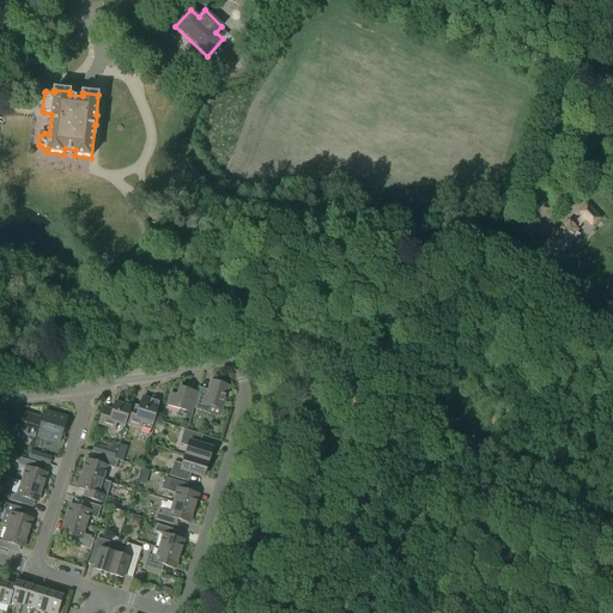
[(593,226),(600,219),(587,206),(580,213),(593,226)]
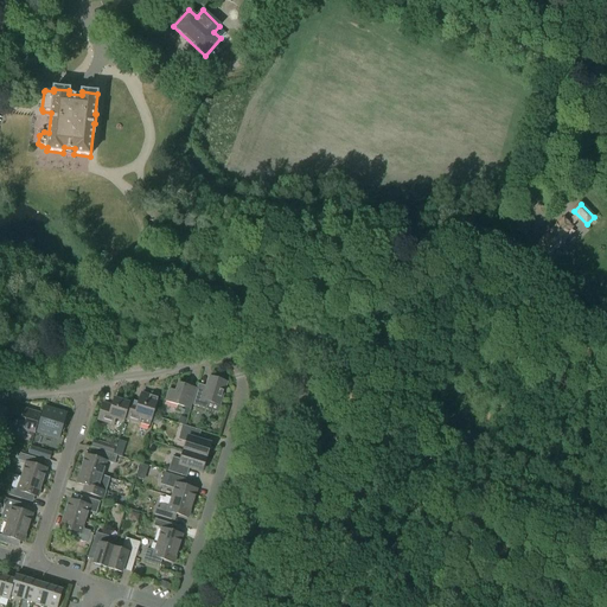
[(570,228),(575,223),(572,219),(567,223),(564,221),(540,244),(547,251),(548,251),(551,255),(574,232),(570,229),(572,228),(570,228)]
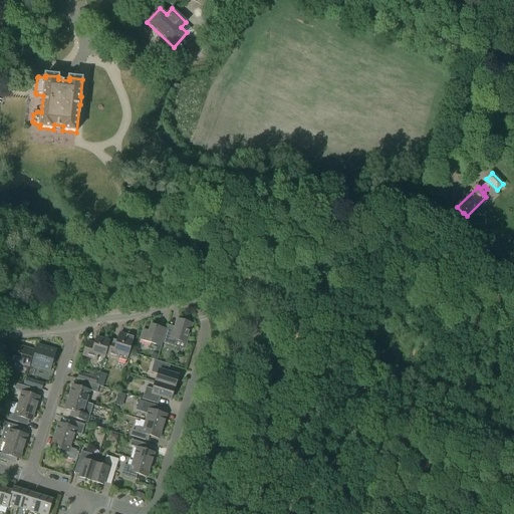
[(186,343),(192,324),(177,319),(173,332),(167,330),(163,343),(174,346),(175,340),(186,343)]
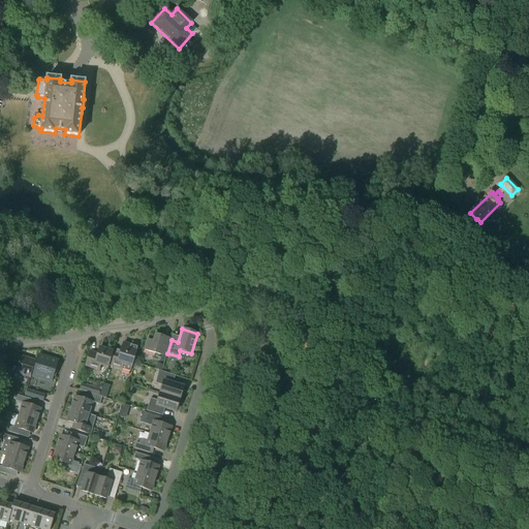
[(166,356),(167,353),(172,340),(170,340),(172,339),(155,335),(153,342),(148,340),(145,349),(166,356)]
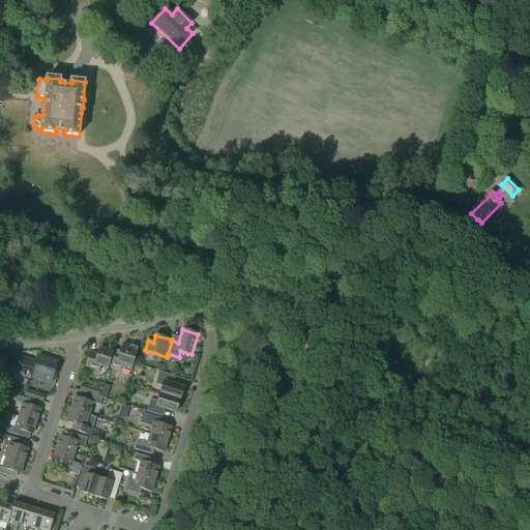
[(130,373),(138,348),(123,344),(121,352),(113,350),(113,352),(108,365),(109,366),(130,373)]
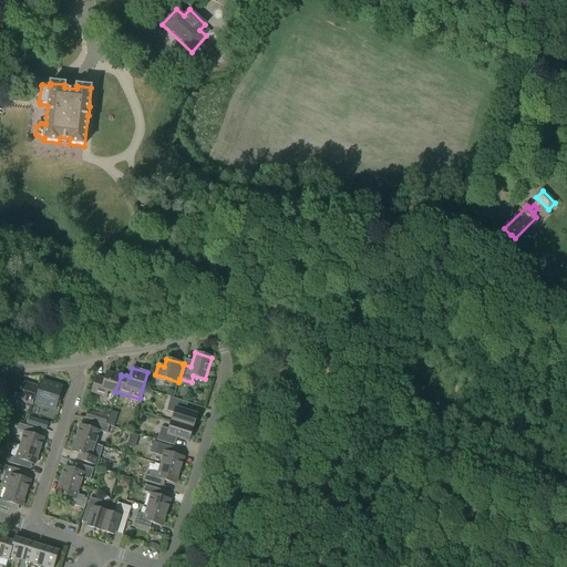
[(115,391),(121,377),(106,372),(104,380),(96,377),(92,392),(105,397),(107,392),(115,394),(116,392),(115,391)]
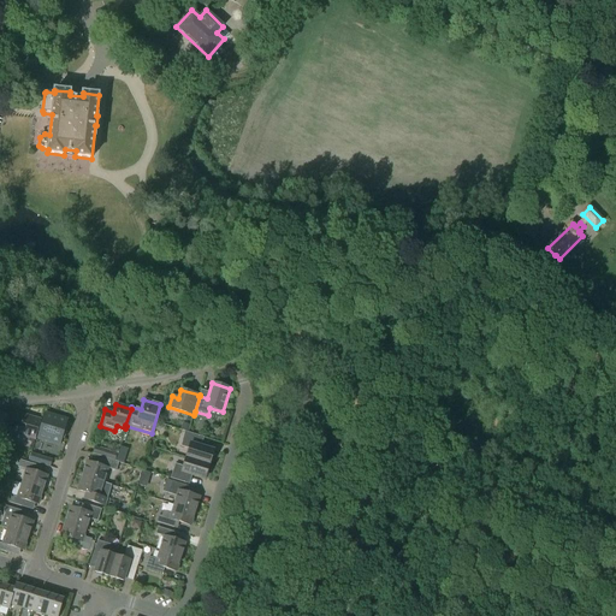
[(35,439),(41,420),(16,413),(10,432),(35,439)]
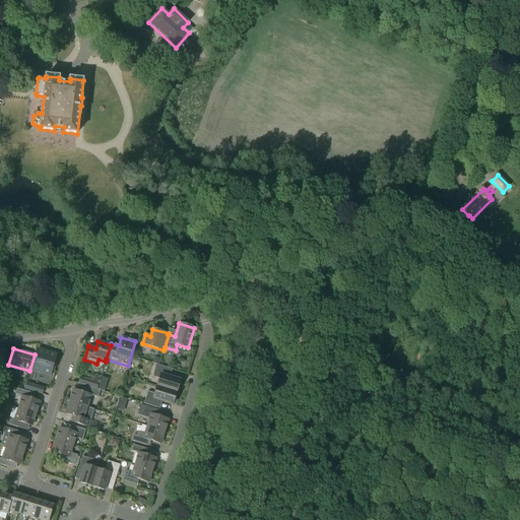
[(50,376),(57,354),(39,348),(33,370),(50,376)]
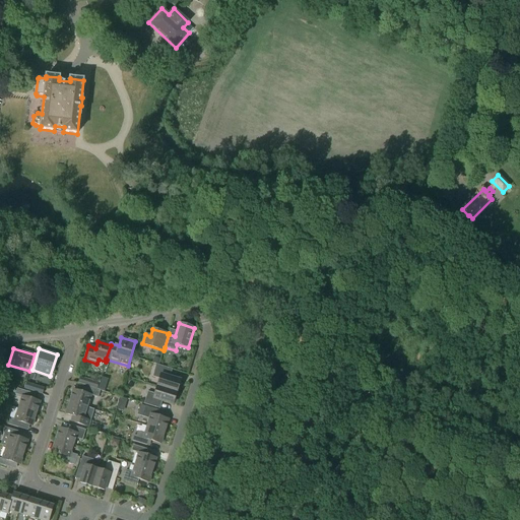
[(177,392),(181,381),(168,377),(171,369),(158,365),(156,365),(152,377),(159,379),(157,386),(177,392)]
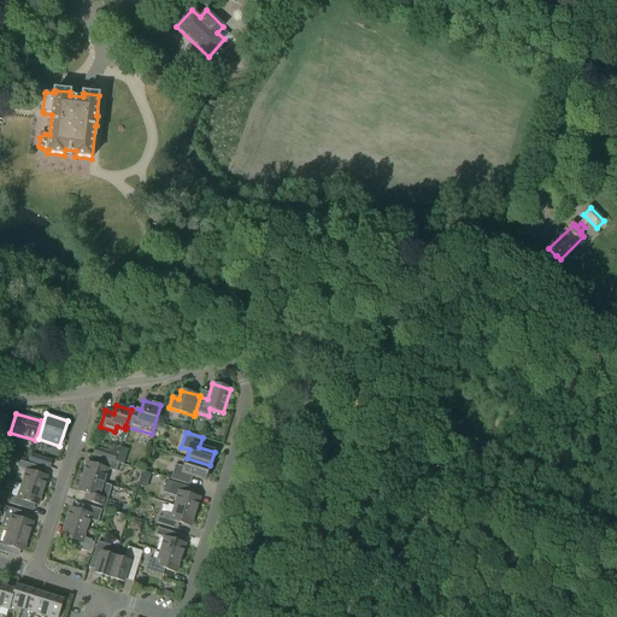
[(51,468),(53,460),(31,453),(29,462),(51,468)]
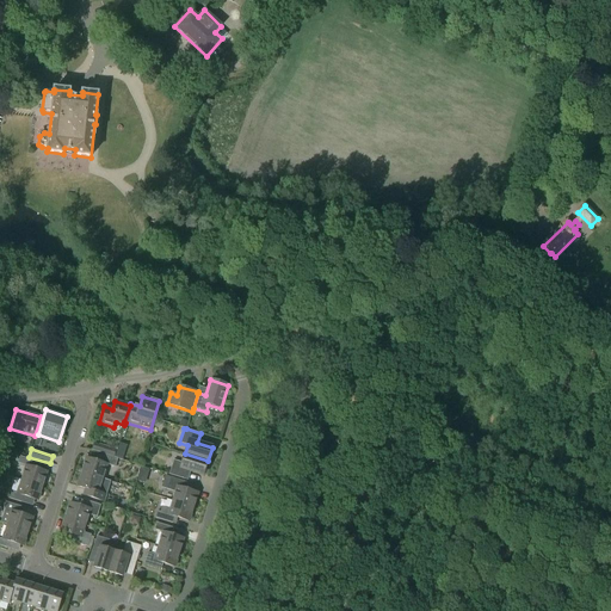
[(115,467),(117,458),(102,454),(99,462),(86,458),(82,473),(103,479),(106,464),(115,467)]
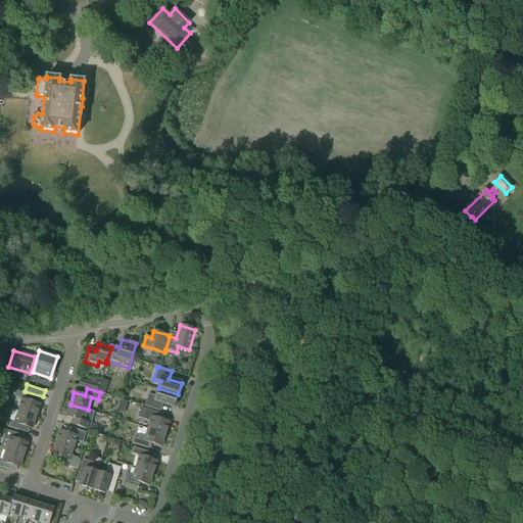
[(174,407),(178,394),(158,388),(155,396),(148,394),(145,407),(158,411),(161,402),(174,407)]
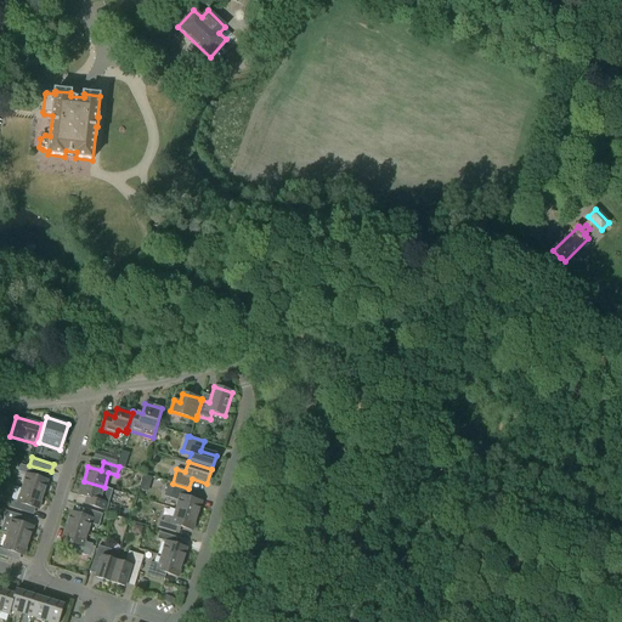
[(43,495),(47,481),(34,476),(37,470),(21,465),(18,471),(27,474),(22,488),(43,495)]
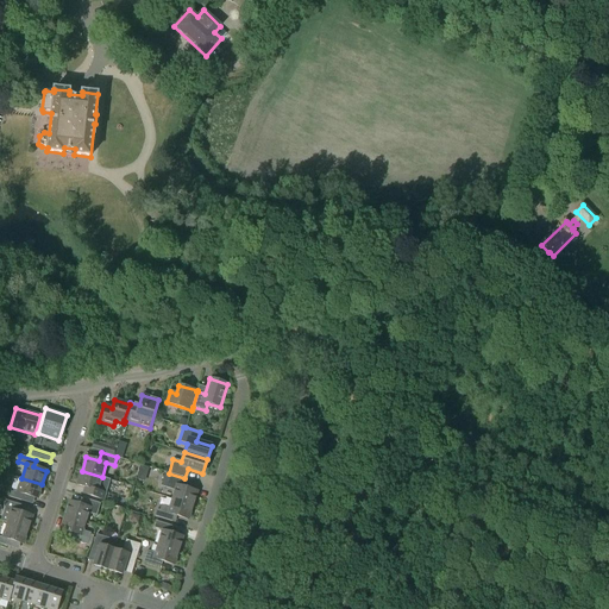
[(144,482),(149,469),(140,465),(137,479),(144,482)]
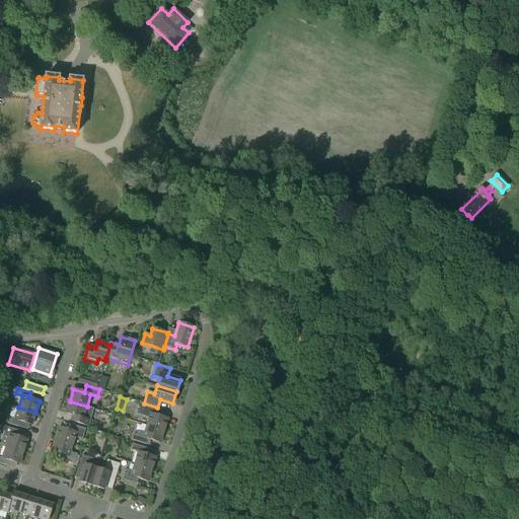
[(66,414),(73,416),(71,421),(88,426),(91,417),(85,415),(87,406),(70,401),(66,414)]
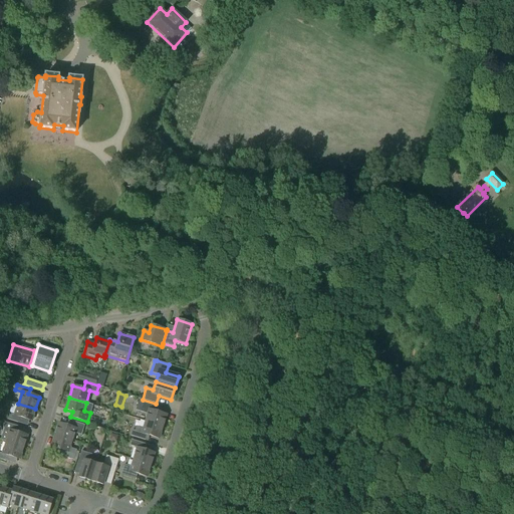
[(163,427),(167,415),(156,412),(157,406),(139,401),(136,410),(148,414),(146,422),(163,427)]
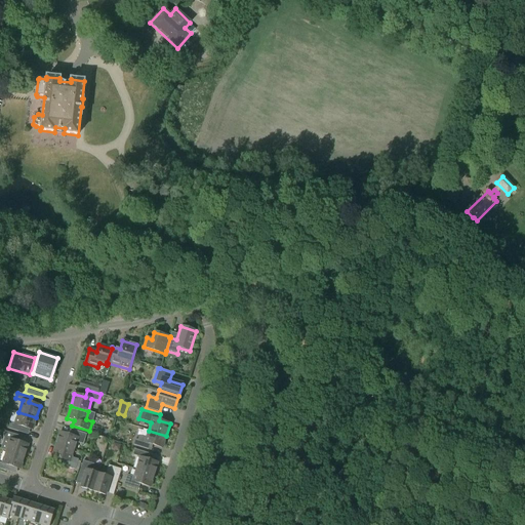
[(32,431),(36,417),(18,412),(15,425),(7,422),(6,428),(19,432),(21,427),(32,431)]
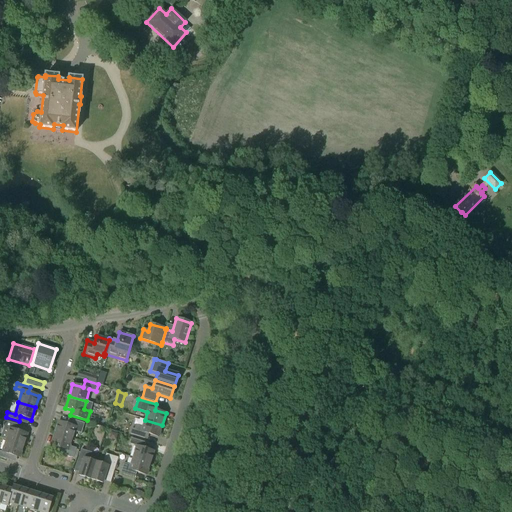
[(81,433),(84,423),(71,419),(69,425),(59,421),(55,434),(72,439),(74,431),(81,433)]
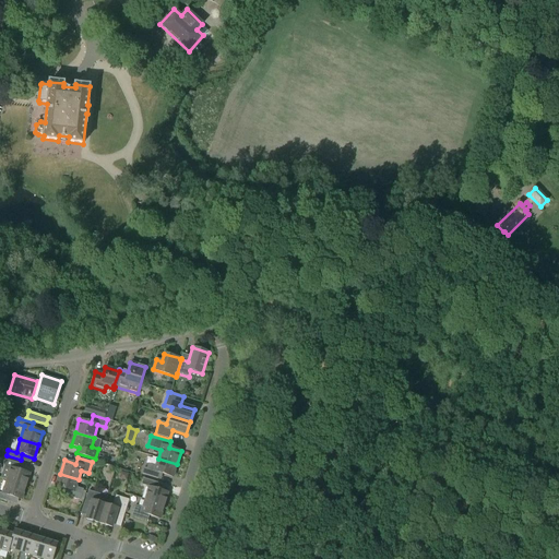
[(173,477),(177,464),(158,459),(156,466),(149,464),(146,468),(144,468),(142,474),(158,479),(161,474),(173,477)]
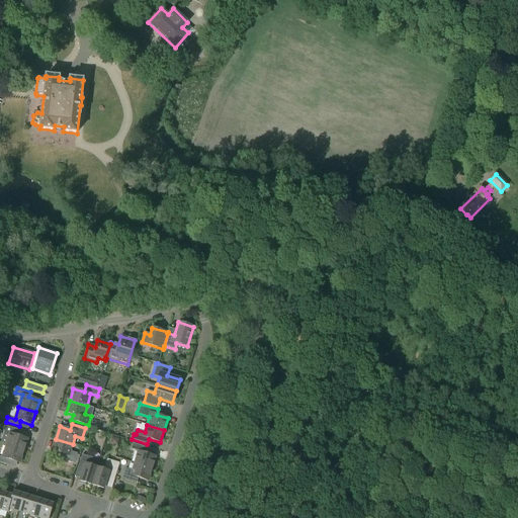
[(23,451),(27,439),(16,435),(18,430),(5,426),(3,431),(4,432),(1,443),(6,445),(23,451)]
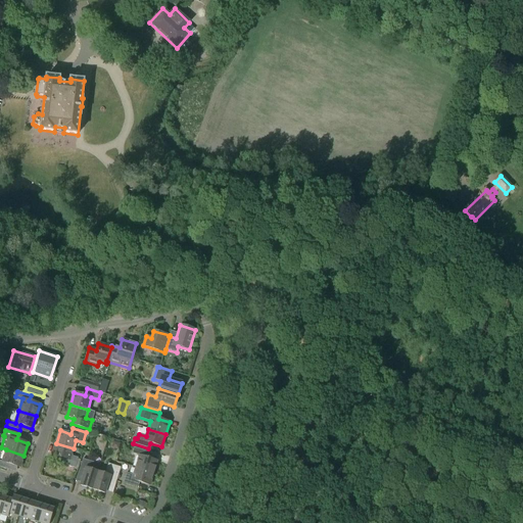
[(75,468),(79,458),(72,456),(74,448),(56,443),(52,455),(63,459),(61,464),(75,468)]
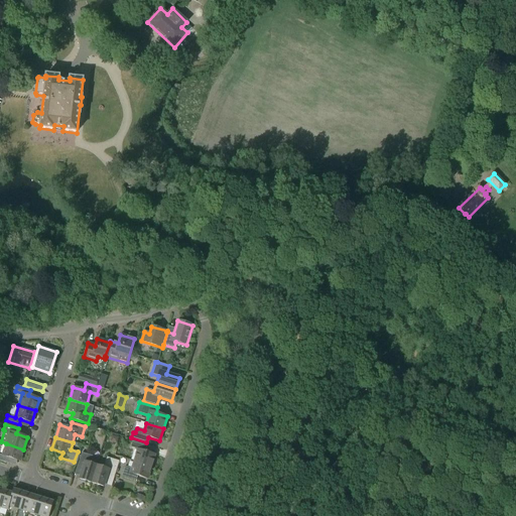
[(151,467),(155,455),(144,452),(145,445),(132,441),(131,447),(138,449),(134,462),(151,467)]
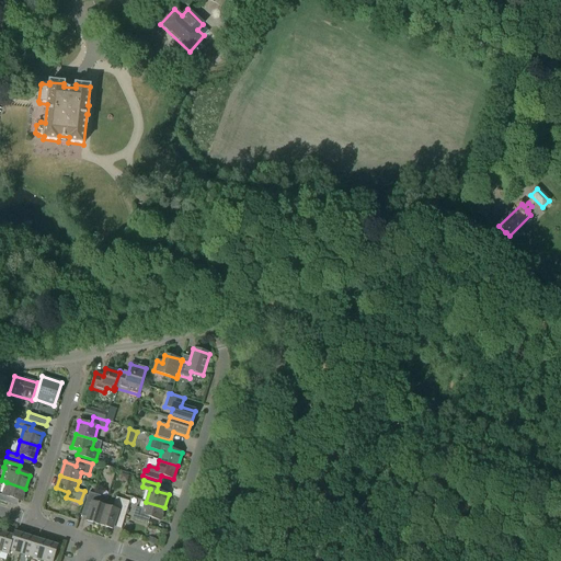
[(21,502),(25,489),(7,482),(2,495),(0,494),(0,501),(8,503),(9,497),(21,502)]
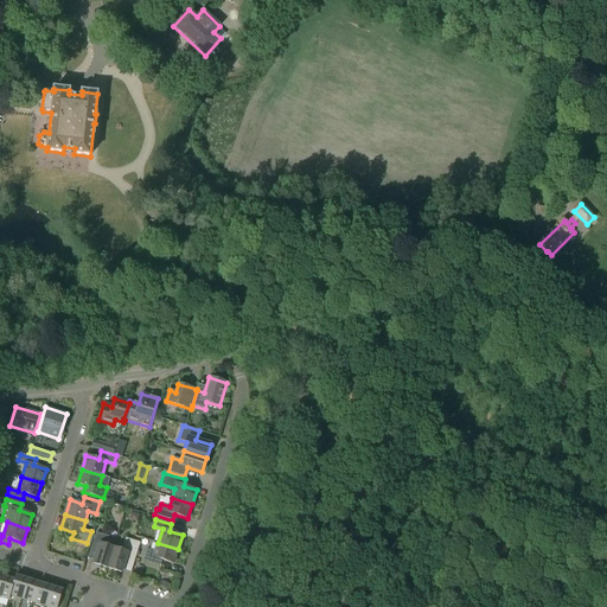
[(114,548),(116,540),(96,534),(91,547),(97,549),(93,563),(107,568),(114,548)]
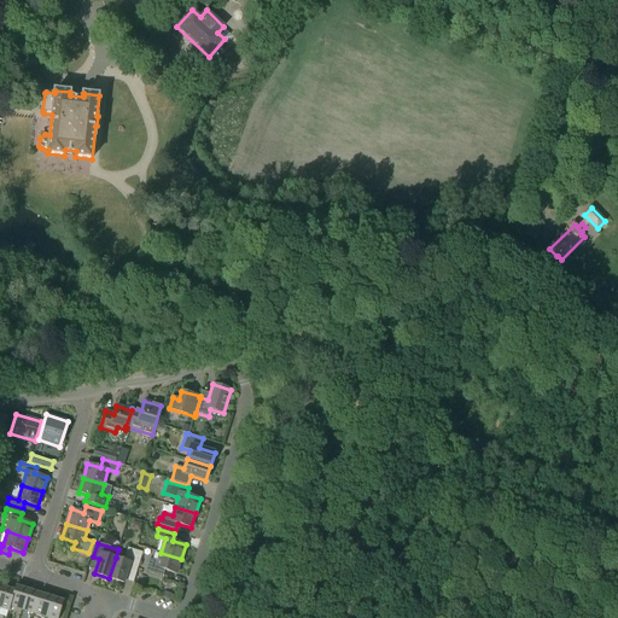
[(138,570),(143,553),(128,548),(124,560),(116,558),(109,578),(123,583),(128,567),(138,570)]
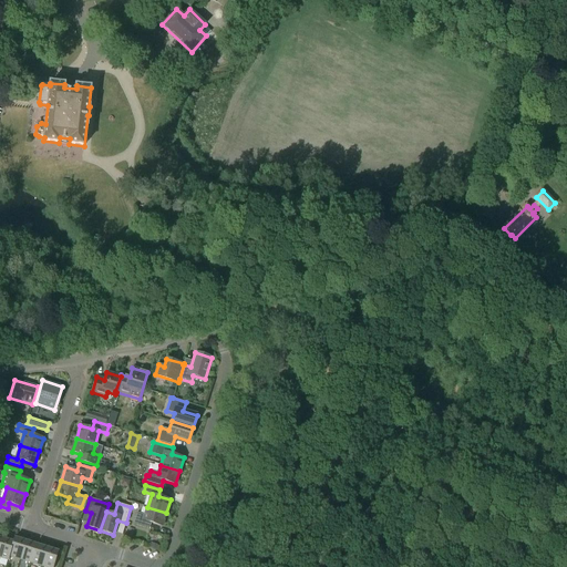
[(162,526),(166,513),(147,507),(145,515),(137,513),(133,524),(147,528),(150,523),(162,526)]
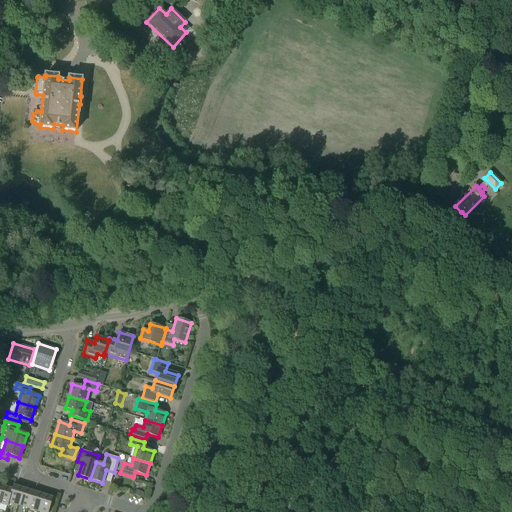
[(18,505),(23,489),(13,485),(12,489),(8,502),(9,502),(18,505)]
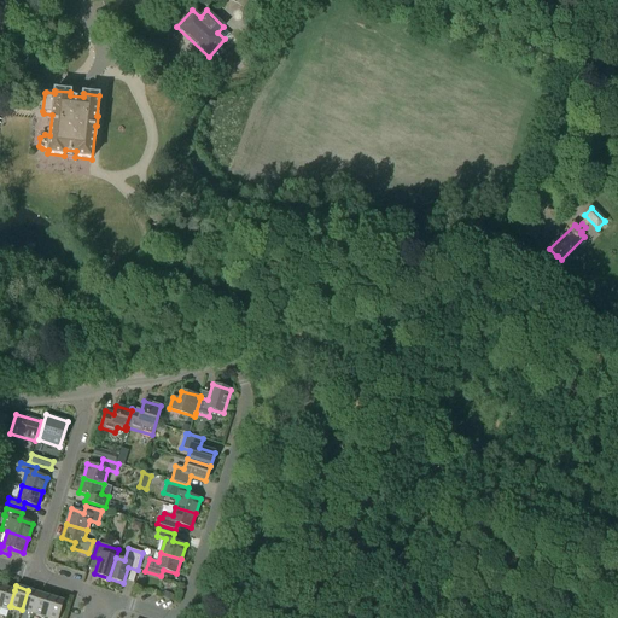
[(0,607),(9,611),(11,606),(10,606),(15,590),(4,587),(0,598),(0,607)]
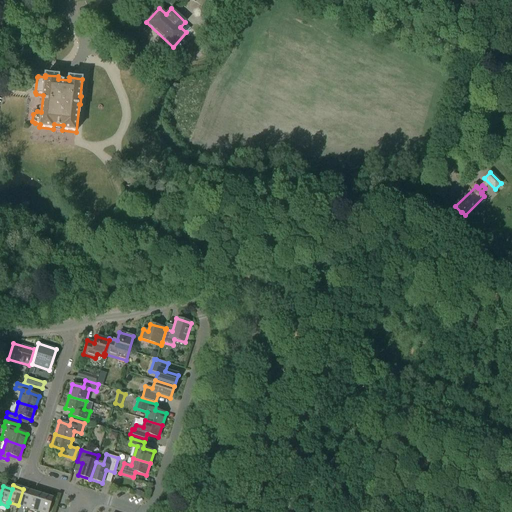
[(28,508),(33,492),(23,489),(18,505),(28,508)]
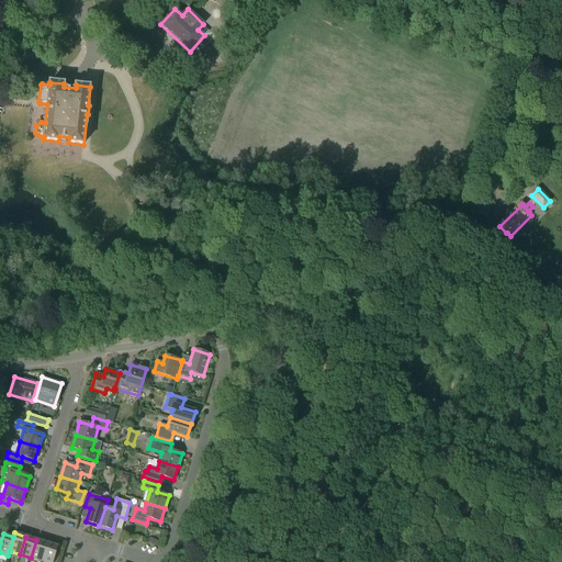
[(42,561),(47,543),(36,540),(31,558),(42,561)]
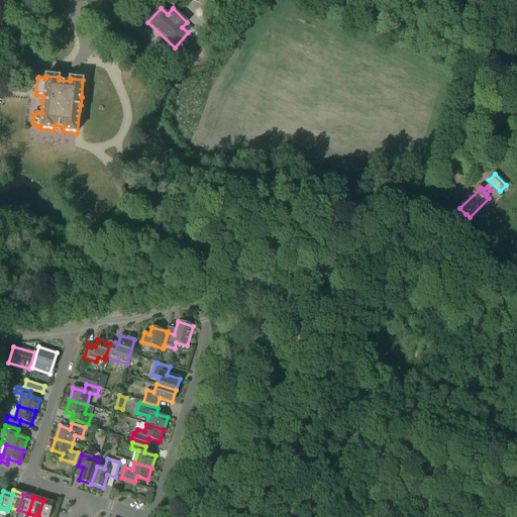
[(39,516),(48,516),(54,503),(43,500),(38,516),(39,516)]
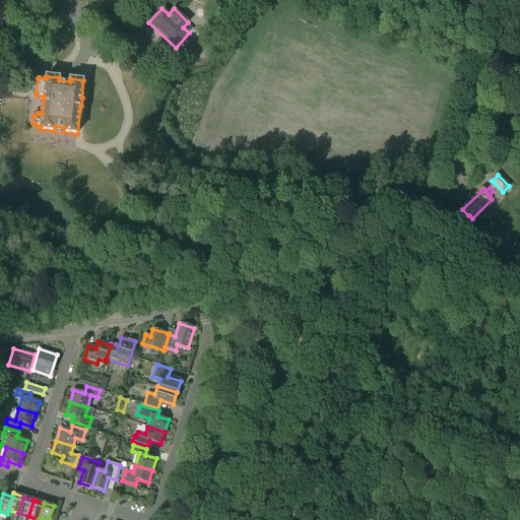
All buildings are outlined.
